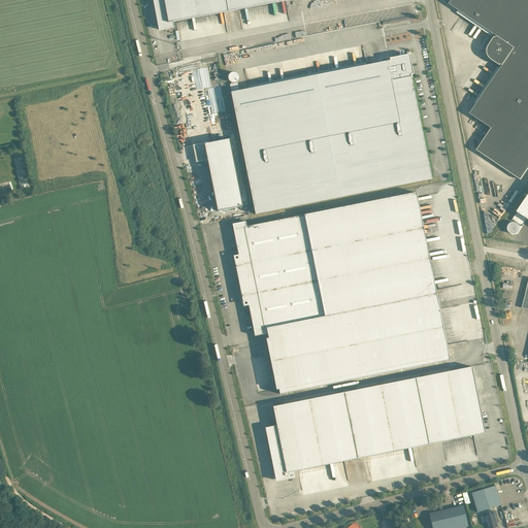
[(173,27),(173,28),(174,28),(173,22),(205,15),(253,7),(290,0),(153,0),(159,30),(173,27)]
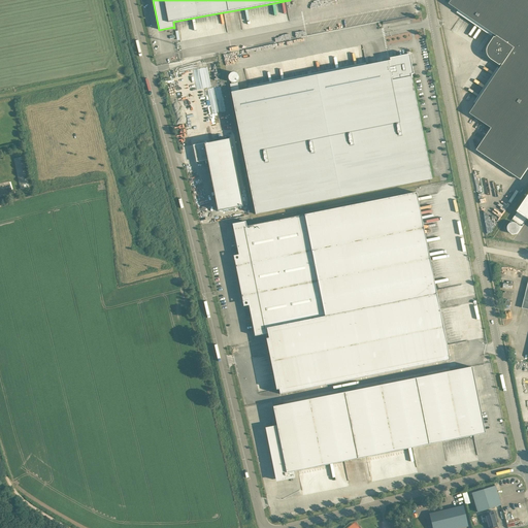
[(527,0),(451,0),(449,4),(497,36),(496,38),(495,37),(489,45),(488,47),(487,51),(488,53),(488,56),(490,58),(492,60),(500,65),(501,64),(502,65),(470,113),(492,128),(476,150),(521,179),(527,168),(527,0)]
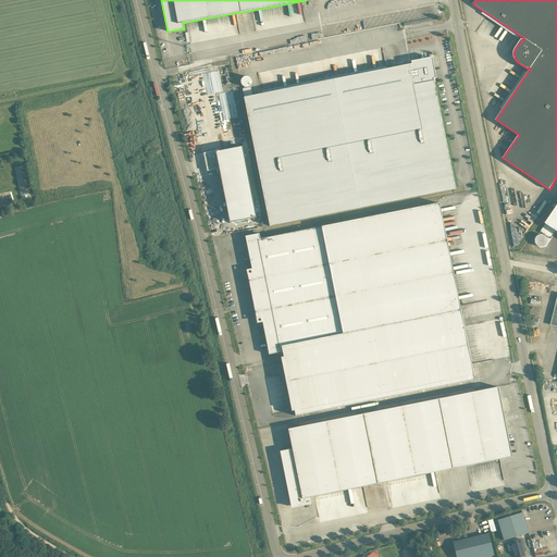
[(433,78),(436,78),(432,57),(411,61),(411,64),(252,96),(250,87),(249,87),(249,86),(251,85),(251,83),(251,81),(250,78),(248,77),(246,76),(244,77),(243,78),(242,79),(240,82),(242,84),(243,86),(244,87),(245,88),(243,89),(245,98),(244,98),(270,226),(455,188),(433,78)]
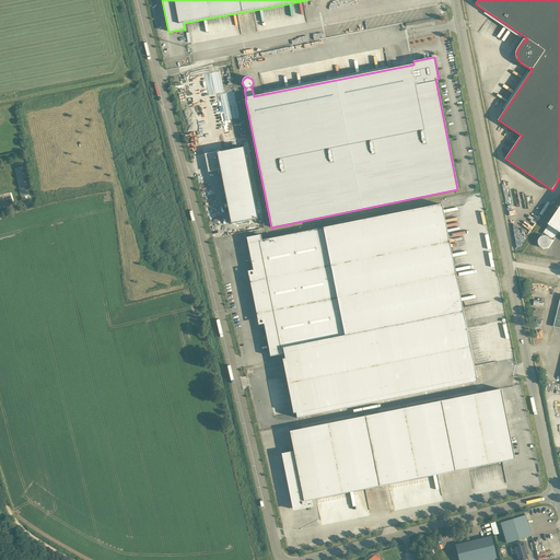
[(224,93),(218,94),(221,112),(228,109),(224,93)]
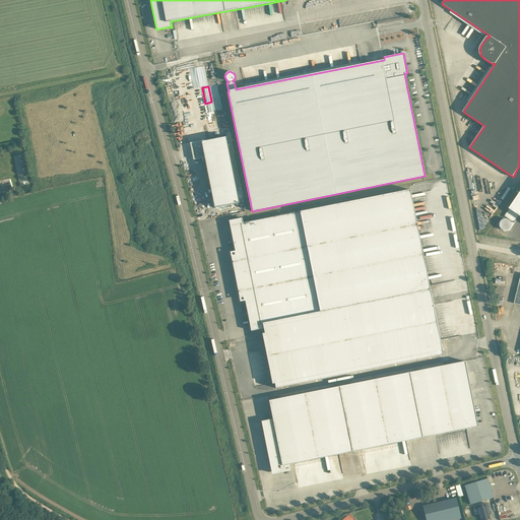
[(214,207),(240,203),(228,136),(192,143),(195,158),(205,156),(214,207)]
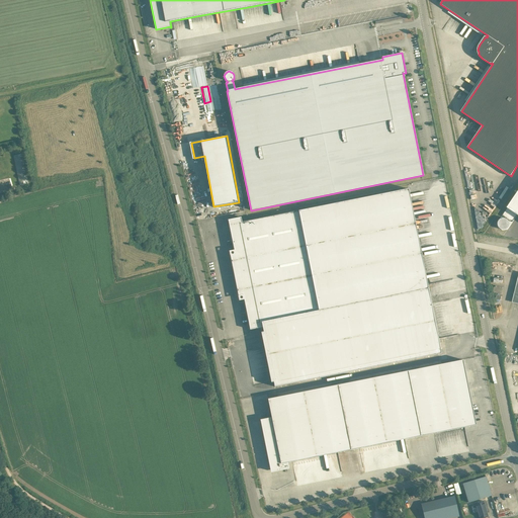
[(19,154),(14,155),(19,179),(25,178),(19,154)]
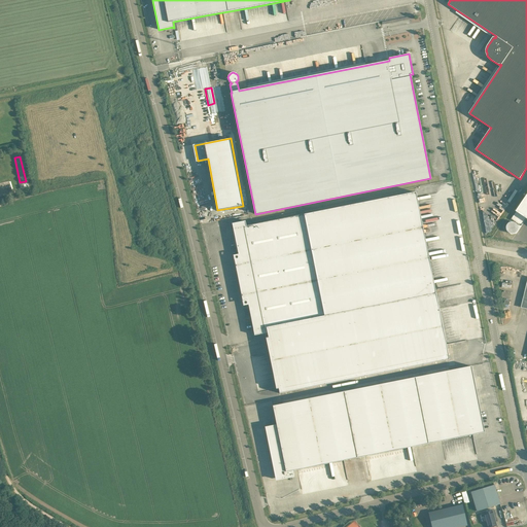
[(254,335),(268,332),(267,327),(430,294),(432,303),(437,302),(415,191),(246,225),(245,221),(233,223),(239,258),(234,259),(242,301),(247,300),(254,335)]
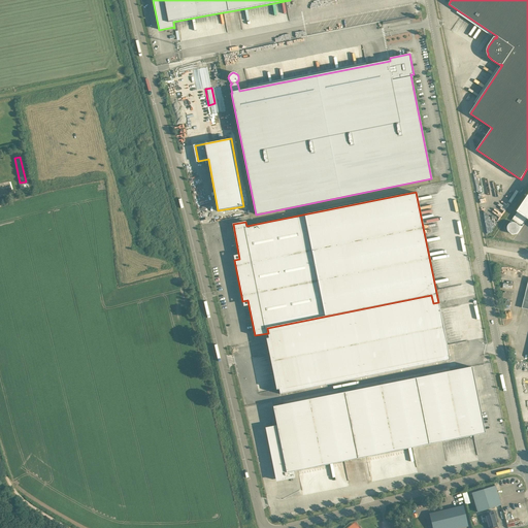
[(518,211),(513,220),(522,226),(527,219),(527,195),(518,211)]
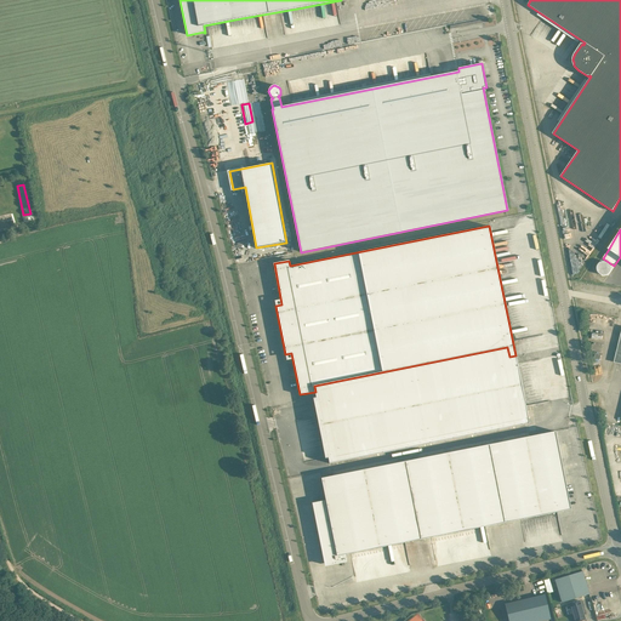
[(409,448),(529,423),(527,411),(516,355),(510,357),(507,347),(314,386),(315,392),(317,398),(313,398),(325,459),(328,457),(329,463),(409,448)]
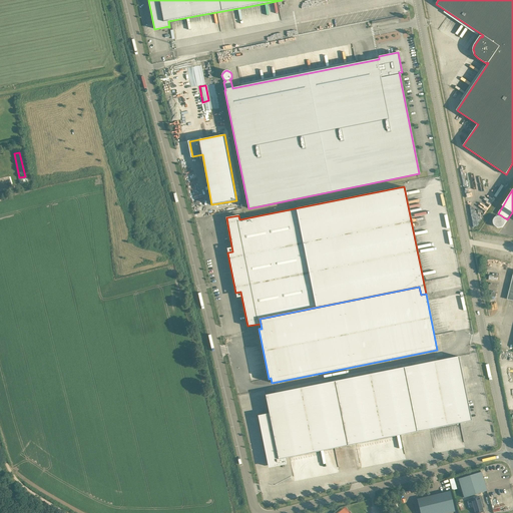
[(266,395),(270,414),(259,416),(269,467),(286,464),(285,458),(471,421),(459,357),(444,359),(438,361),(266,395)]
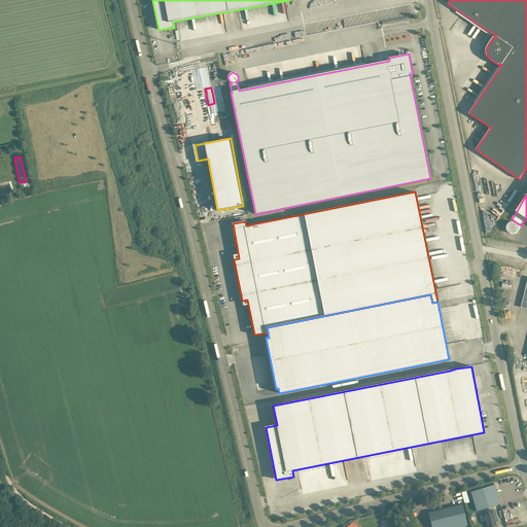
[(494,485),(472,491),(470,492),(477,512),(500,504),(494,485)]
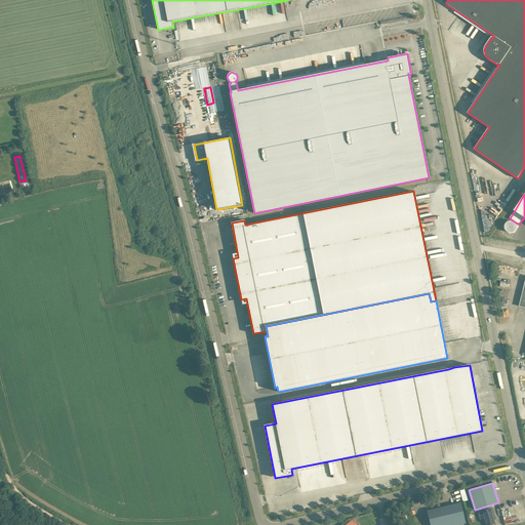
[(427,511),(430,524),(455,524),(466,523),(460,502),(429,511),(427,511)]
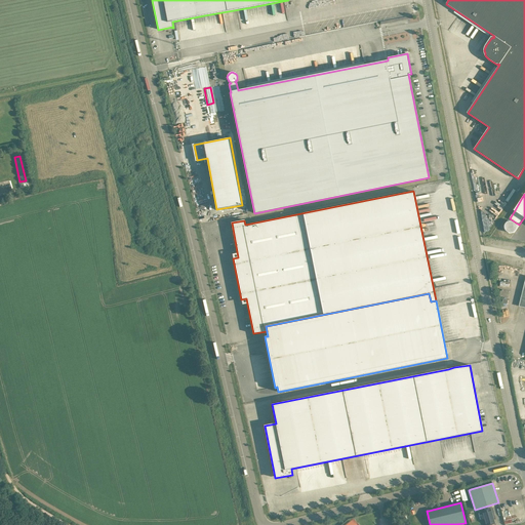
[(488,524),(494,523),(490,508),(482,510),(486,524),(488,524)]
